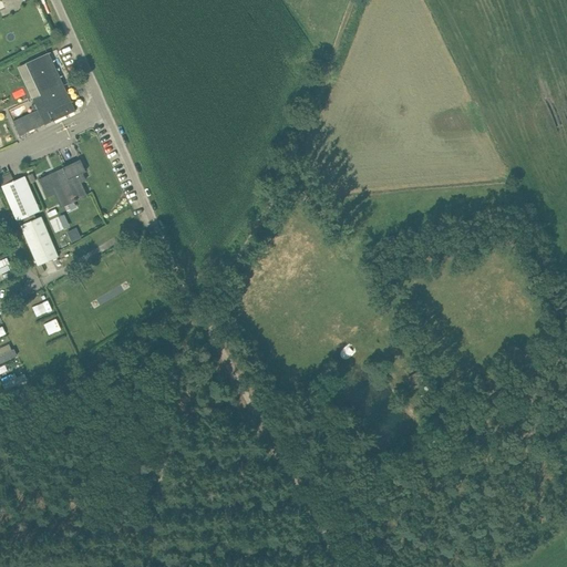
[(49,52),(39,58),(26,63),(41,96),(32,100),(38,111),(13,122),(19,136),(44,125),(52,122),(75,111),(49,52)]
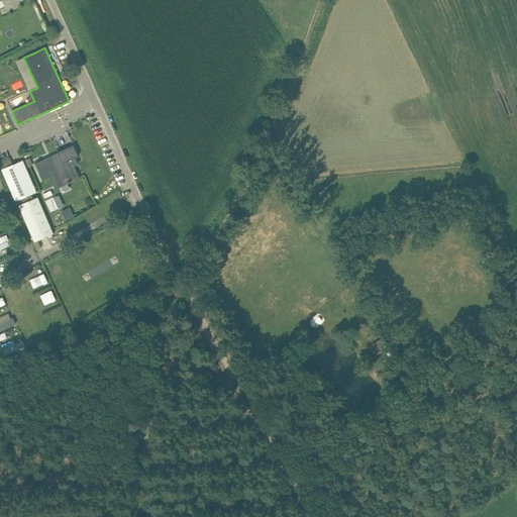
[(304,89),(300,87),(295,98),(299,100),(304,89)]
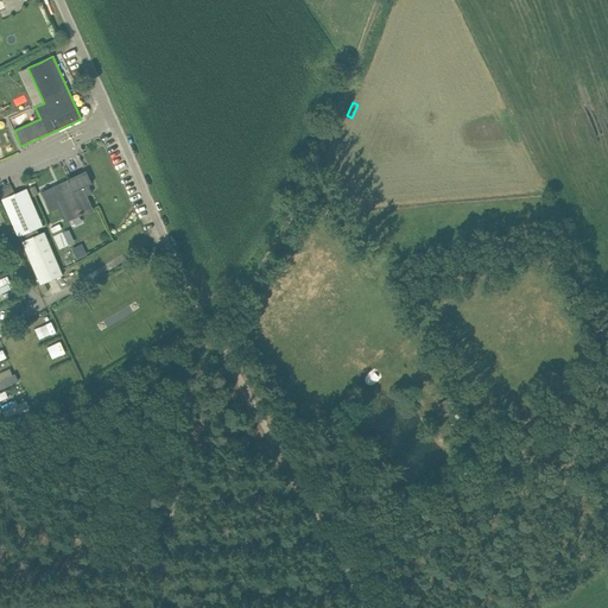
[(67,181),(42,192),(50,211),(58,208),(65,204),(73,219),(78,216),(93,209),(87,196),(83,188),(92,184),(86,171),(67,179),(67,181)]
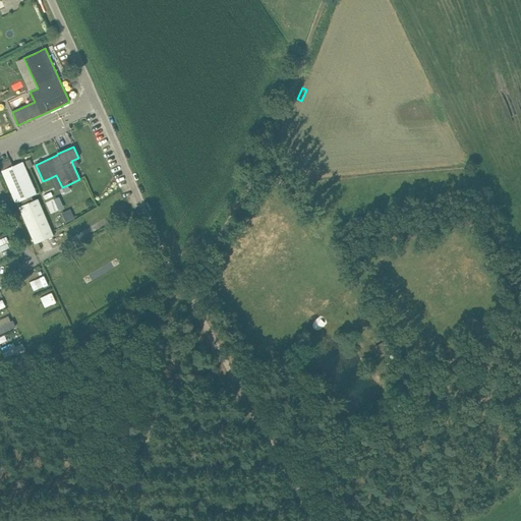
[(9,159),(0,162),(0,168),(15,204),(36,193),(22,162),(12,166),(9,159)]
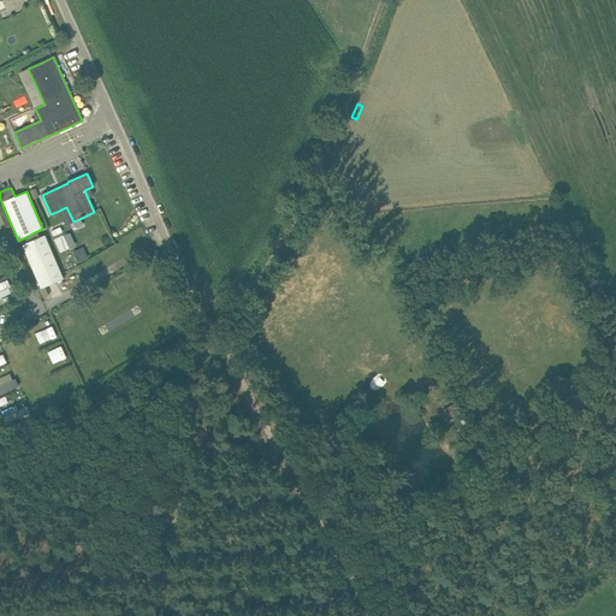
[(45,235),(22,246),(41,288),(42,288),(43,289),(45,288),(64,280),(61,276),(64,276),(63,274),(52,248),(51,248),(45,235)]
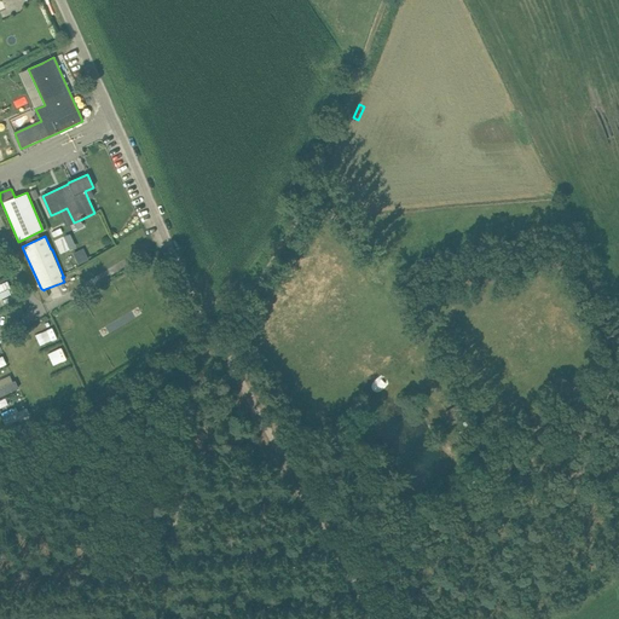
[(84,250),(74,254),(79,264),(87,260),(84,250)]
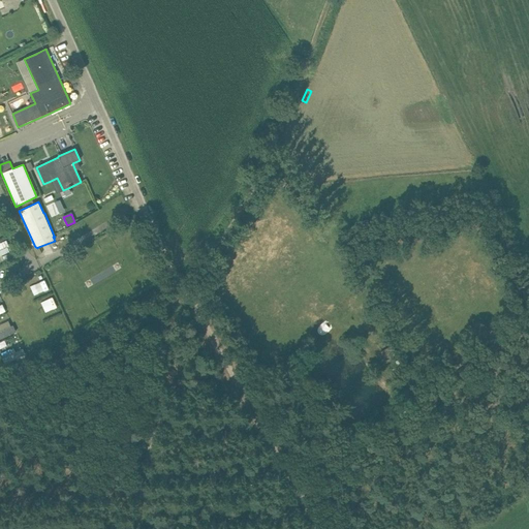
[(0,254),(11,251),(7,240),(0,242),(0,254)]
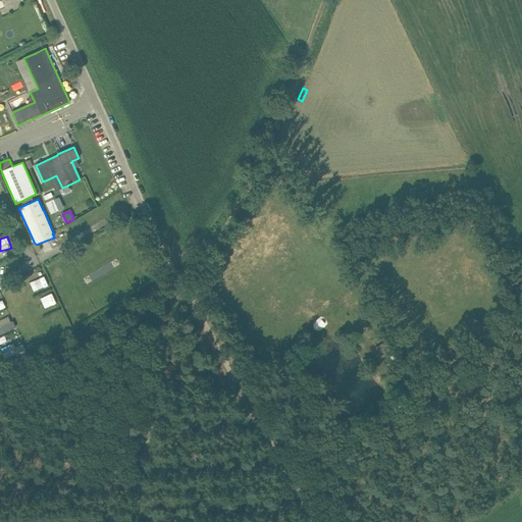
[(33,275),(39,288),(48,283),(42,271),(33,275)]
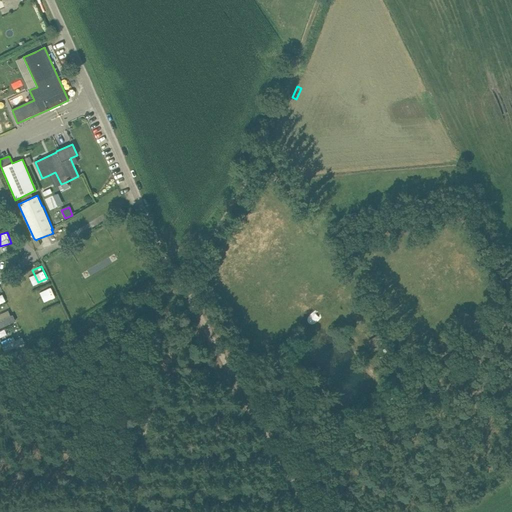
[(0,313),(0,327),(13,323),(9,310),(0,313)]
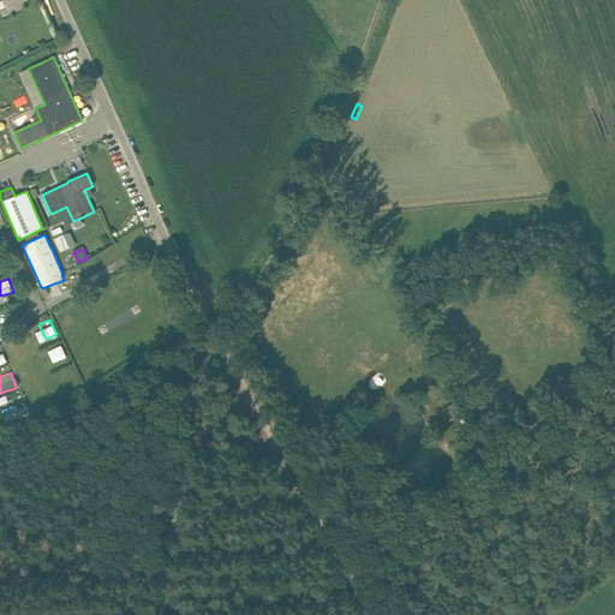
[(0,410),(6,423),(30,411),(24,396),(0,407),(0,410)]
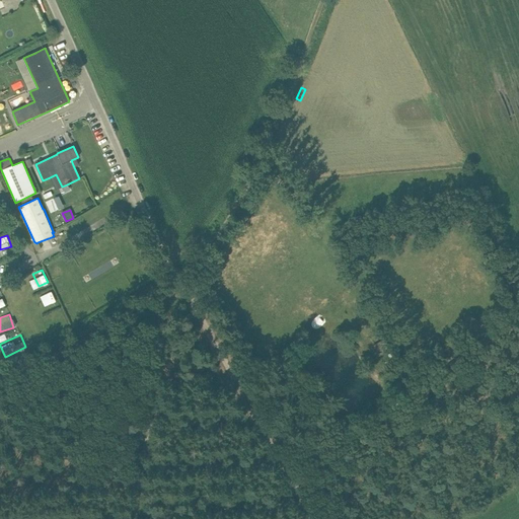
[(385,339),(373,346),(378,354),(390,347),(385,339)]
